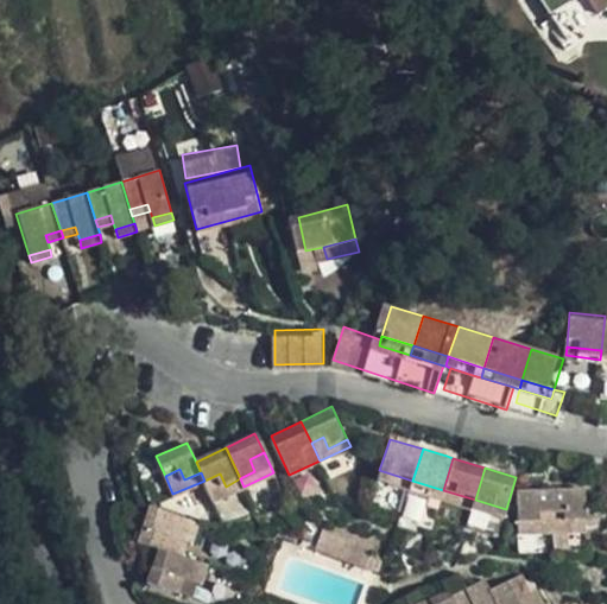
[(410,489),(412,481),(379,470),(377,478),(410,489)]
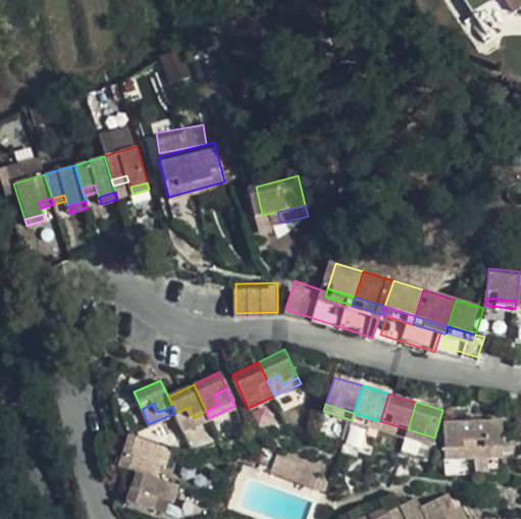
[(209,418),(206,411),(194,418),(189,407),(175,413),(183,430),(209,418)]
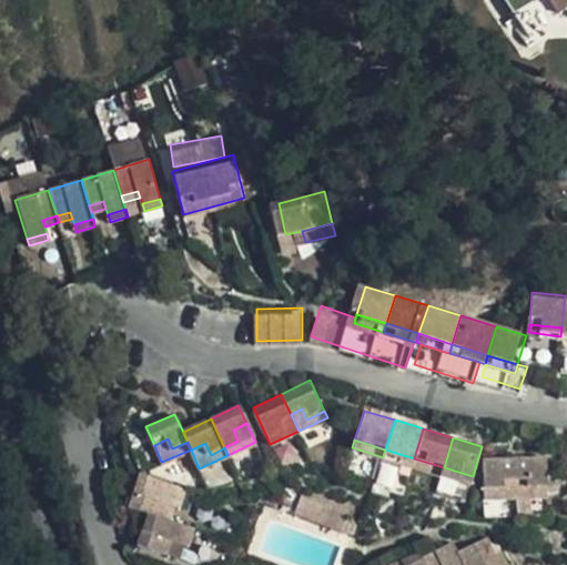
[(414,458),(385,450),(383,457),(411,466),(414,458)]
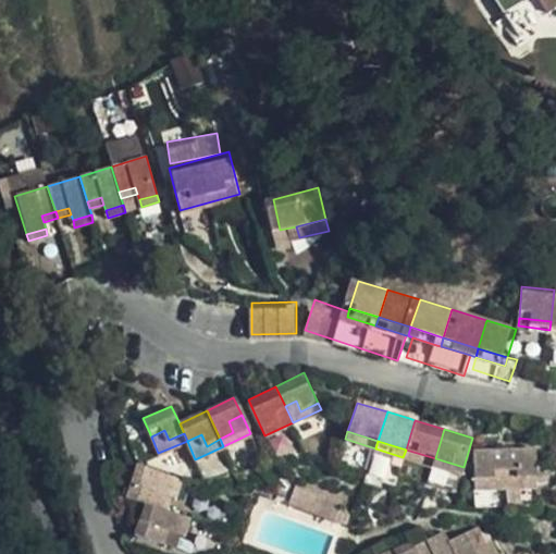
[(535,443),(505,444),(505,477),(536,476),(535,443)]
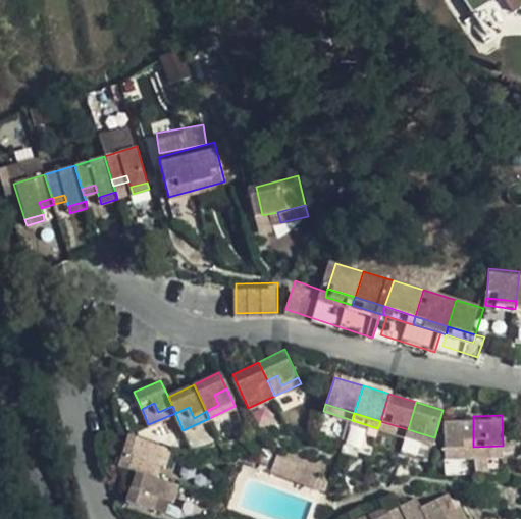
[(473,447),(473,416),(445,417),(445,448),(473,447)]
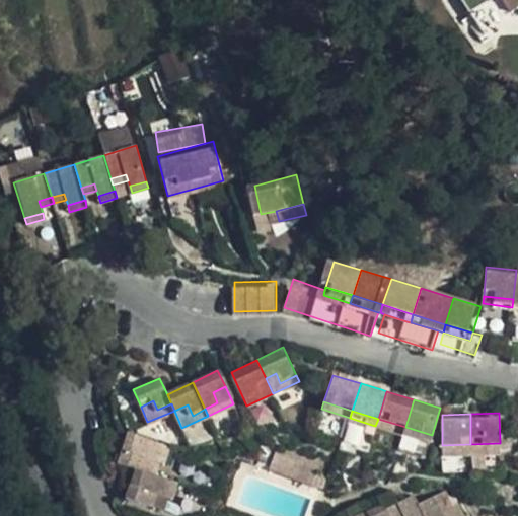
[(405,427),(378,419),(375,426),(402,435),(405,427)]
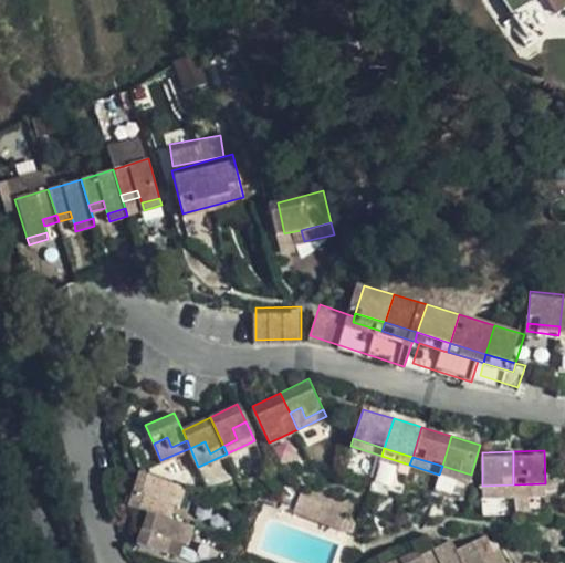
[(471,475),(442,466),(439,475),(468,483),(471,475)]
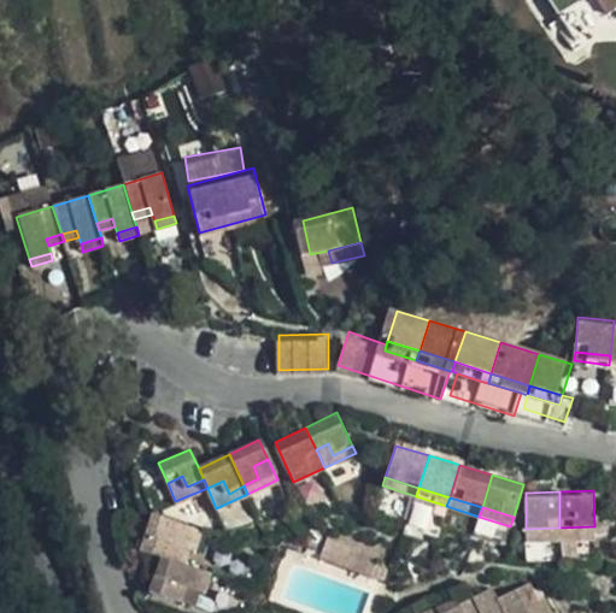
[(186,547),(194,524),(153,511),(140,546),(162,553),(170,555),(176,543),(183,546),(186,547)]
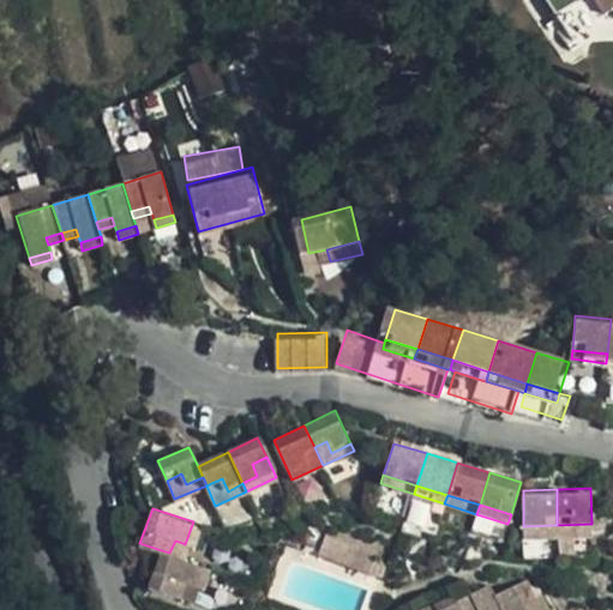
[(203,524),(193,521),(185,544),(194,547),(203,524)]
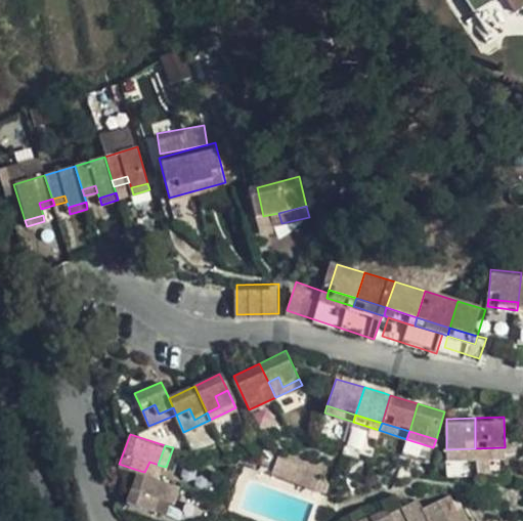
[(505,447),(475,448),(475,457),(505,456),(505,447)]
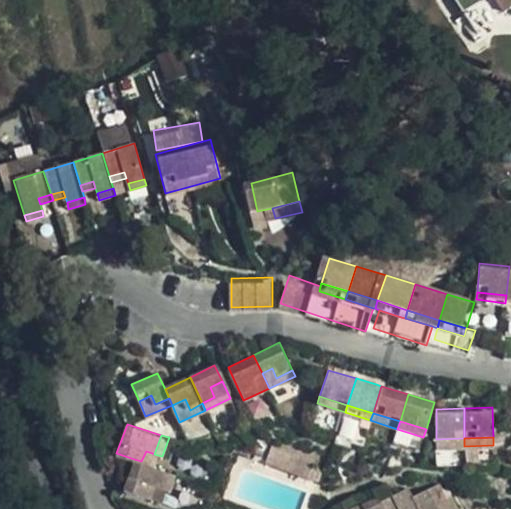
[(464,438),(436,439),(437,446),(464,446),(464,438)]
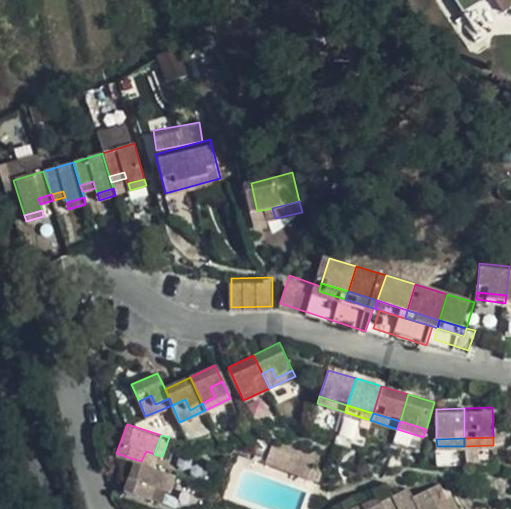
[(310,475),(317,456),(274,440),(267,459),(310,475)]
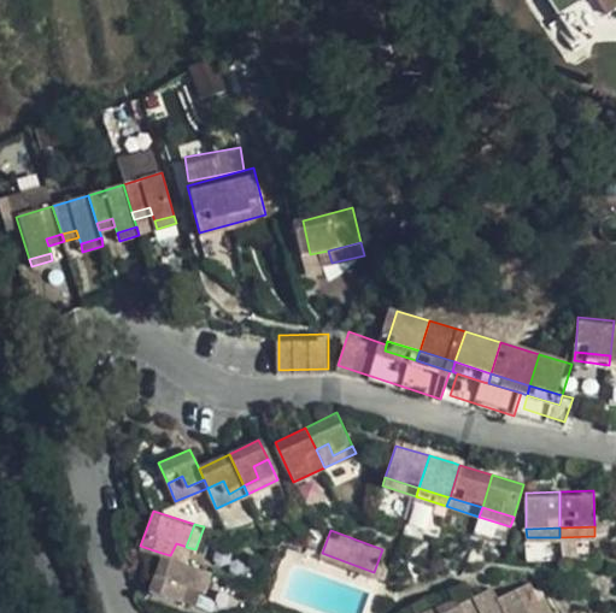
[(177,559),(183,546),(176,543),(170,555),(177,559)]
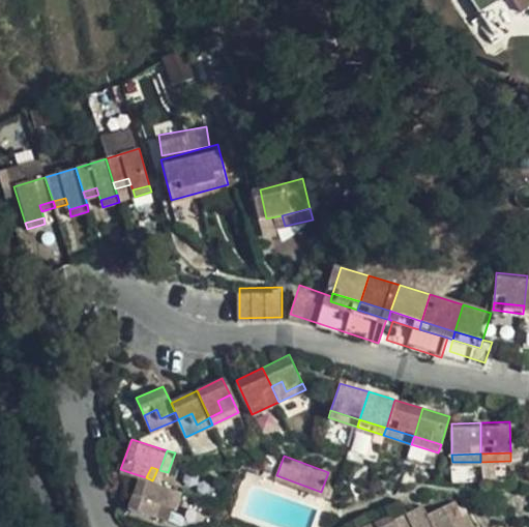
[(340,476),(328,472),(321,492),(331,497),(340,476)]
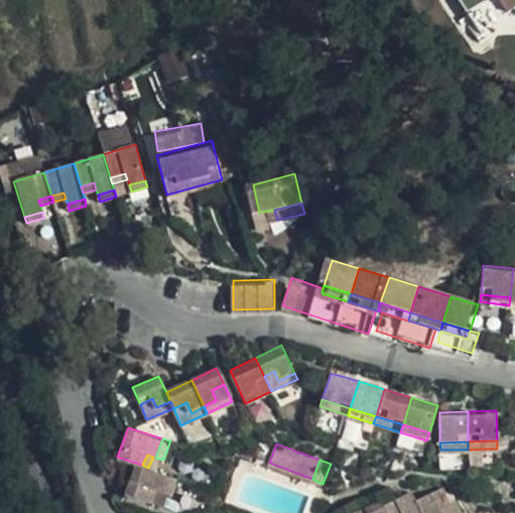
[(142,465),(135,463),(124,493),(148,501),(153,488),(160,490),(164,492),(170,475),(148,468),(142,465)]
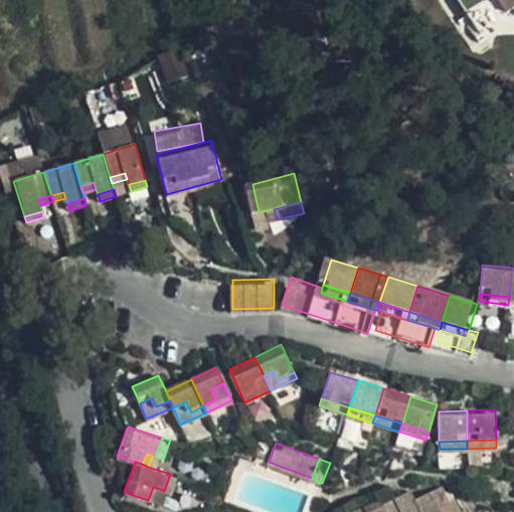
[(178,477),(170,474),(164,491),(172,494),(178,477)]
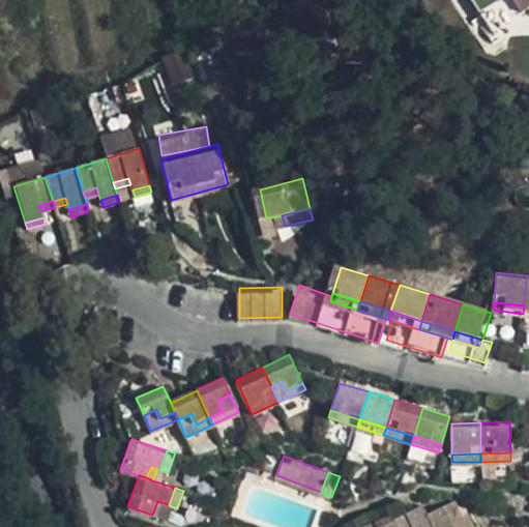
[(435,526),(456,526),(454,525),(469,518),(458,496),(427,511),(435,526)]
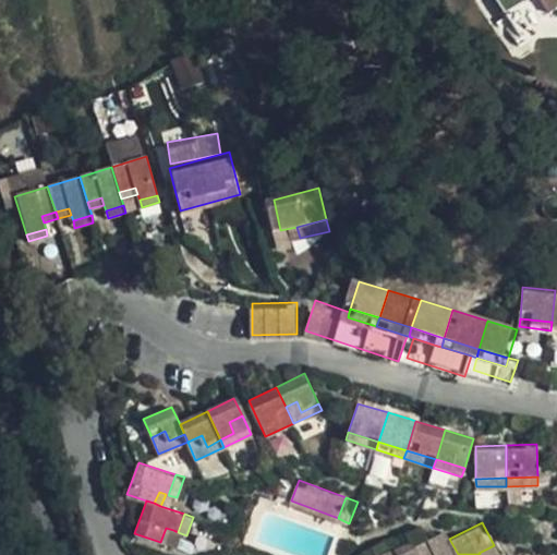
[(166,528),(160,542),(167,544),(173,530),(166,528)]
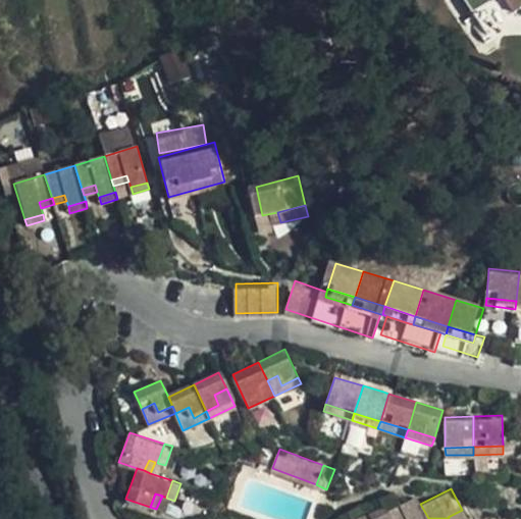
[(428,518),(420,504),(416,495),(389,508),(395,518),(428,518)]
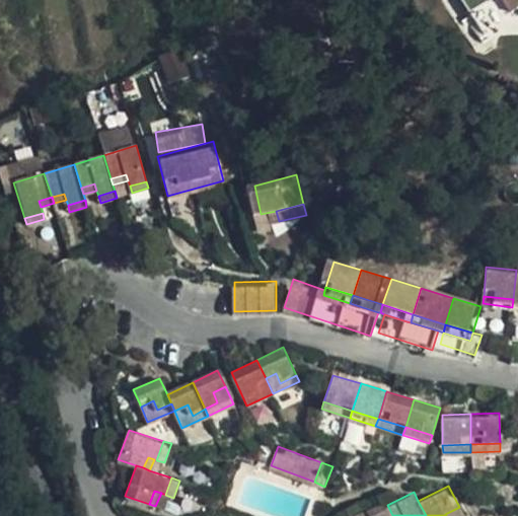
[(392,515),(387,505),(384,499),(355,513),(356,515),(392,515)]
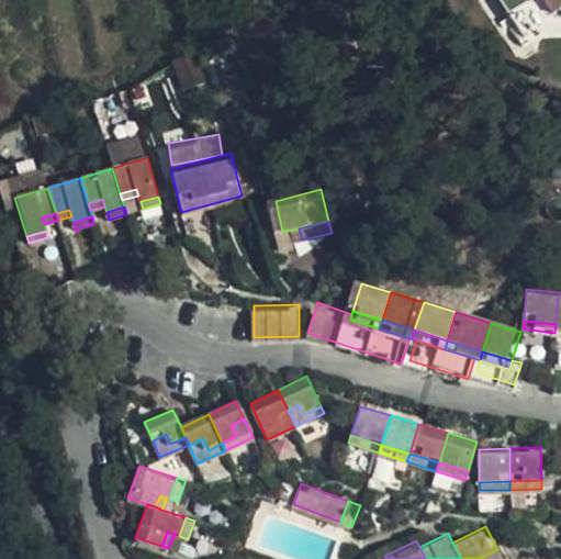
[(494,558),(501,556),(497,549),(482,557),(483,558),(494,558)]
